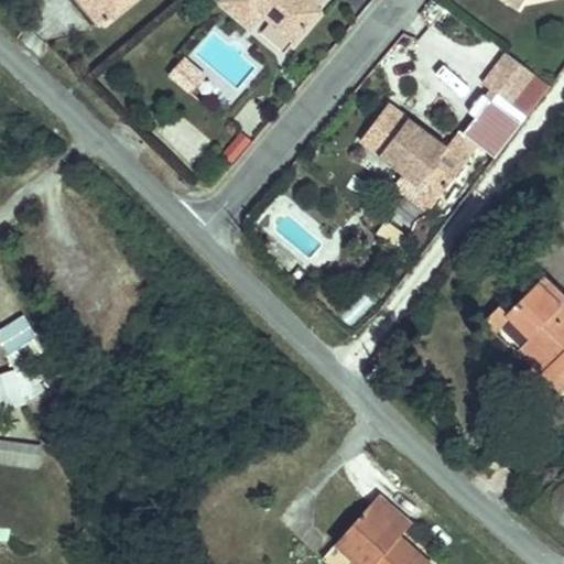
[(83,0),(104,25),(133,0),(83,0)]
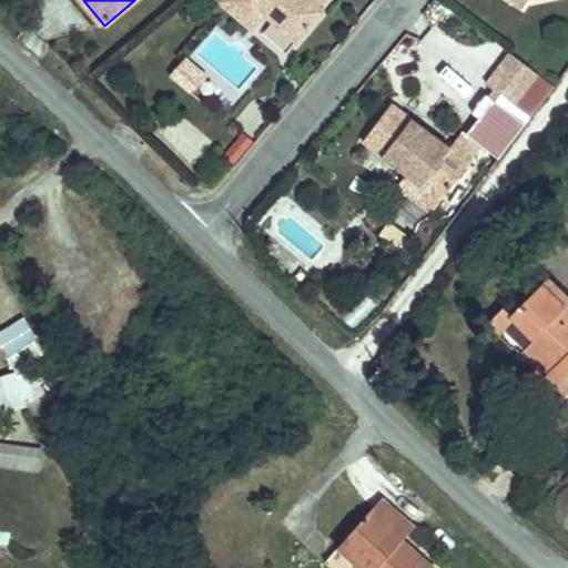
[(333,6),(326,0),(225,0),(288,54),(333,6)]
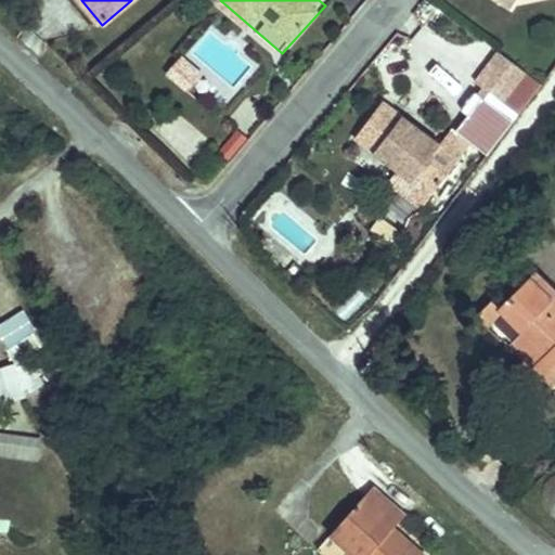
[(521,38),(493,16),(470,48),(498,69),(521,38)]
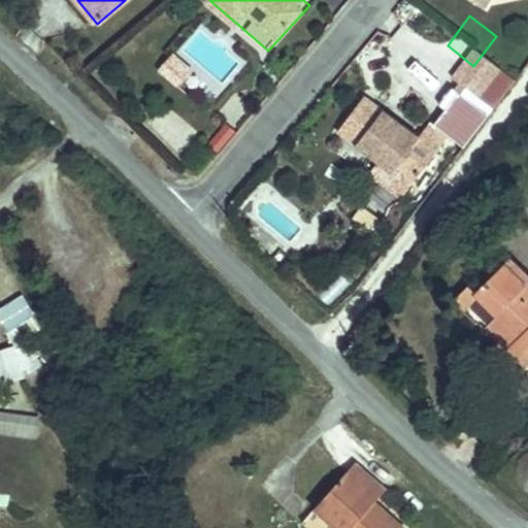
[(175,90),(193,71),(172,52),(155,69),(175,90)]
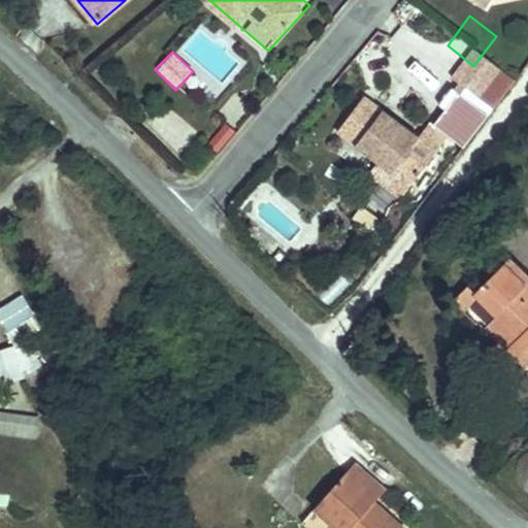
[(341,53),(314,88),(403,157),(437,113),(416,97),(409,104),(341,53)]
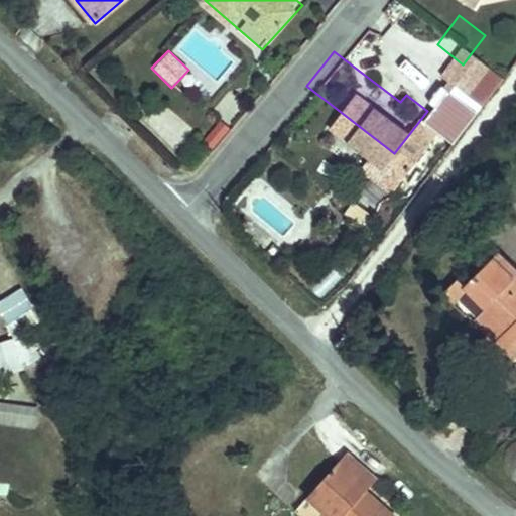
[(452,99),(432,119),(453,138),(472,118),(452,99)]
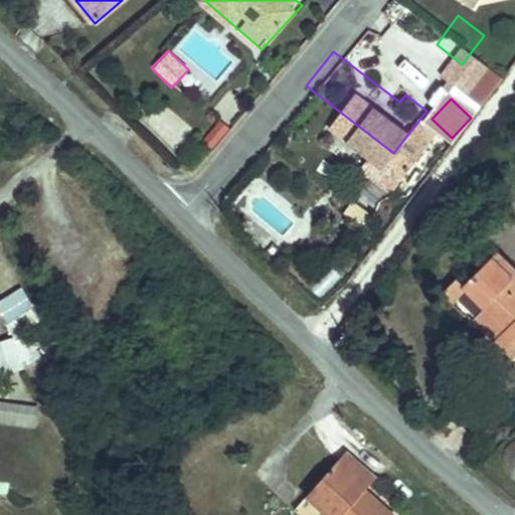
[(161,108),(150,121),(180,148),(192,135),(161,108)]
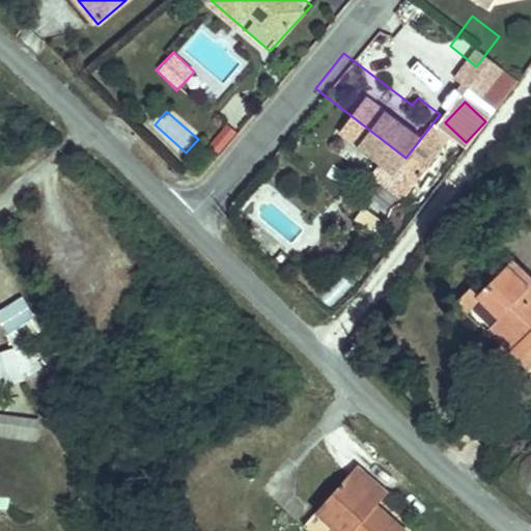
[(437,177),(453,157),(426,134),(391,175),(408,190),(425,168),(437,177)]
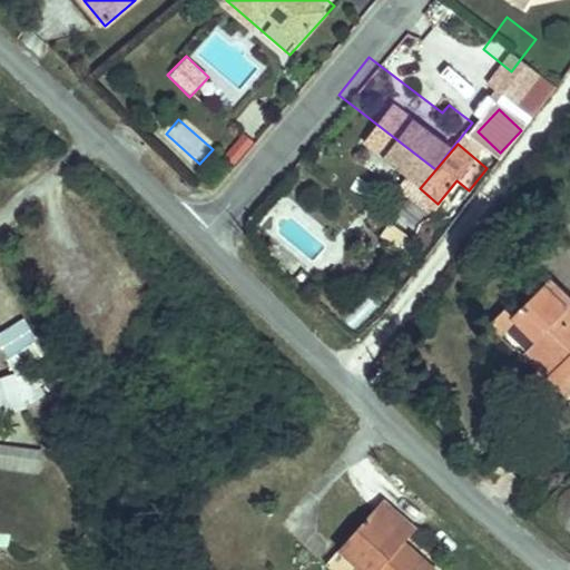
[(527,315),(562,354),(569,346),(569,252),(550,231),(508,268),(539,304),(527,315)]
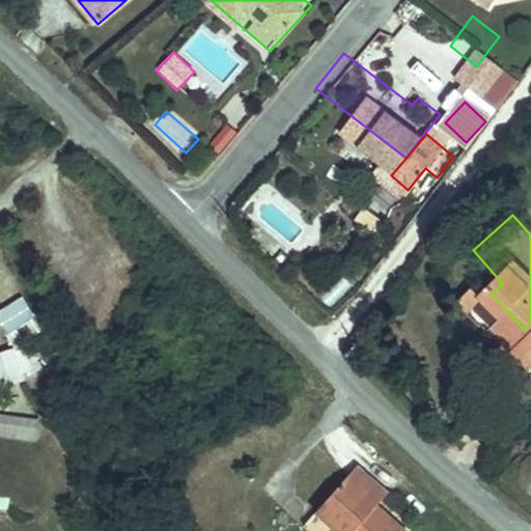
[(339,276),(317,292),(327,304),(348,287),(339,276)]
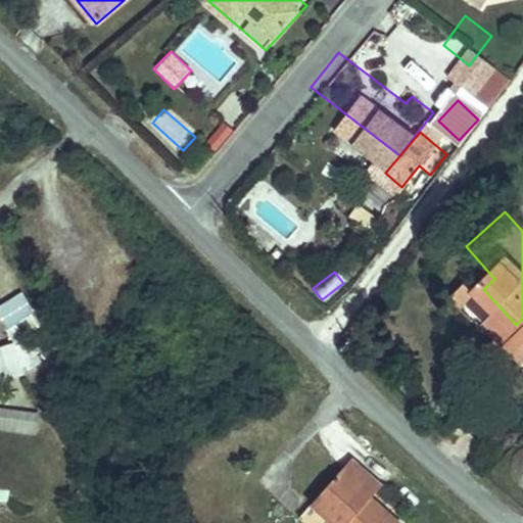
[(0,322),(8,340),(39,327),(22,292),(0,302),(0,322)]
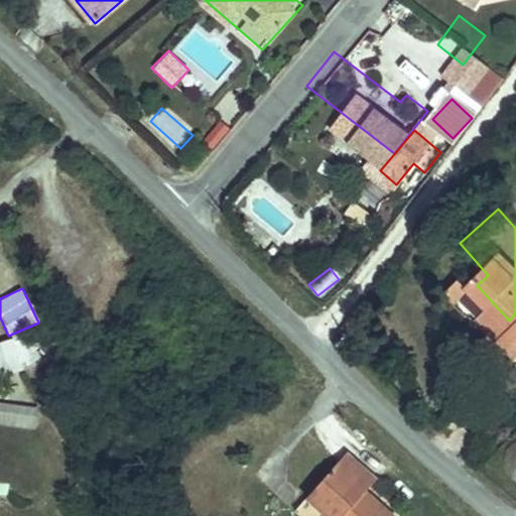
[(32,337),(0,342),(0,372),(37,367),(32,337)]
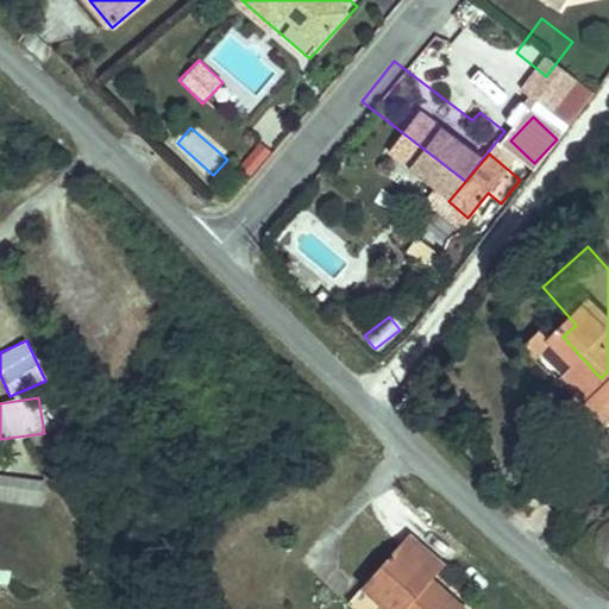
[(0,501),(43,503),(44,479),(0,476),(0,501)]
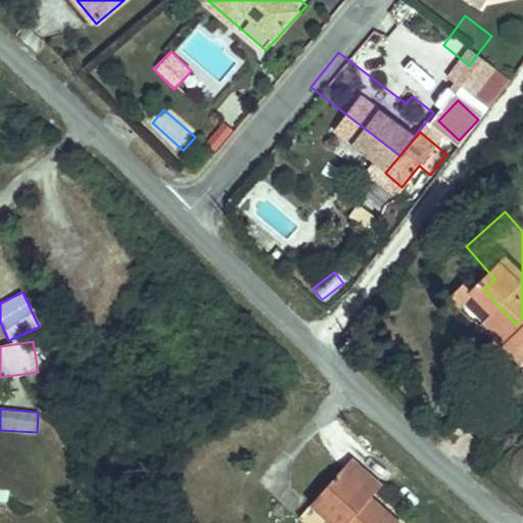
[(319,444),(312,453),(339,479),(348,471),(319,444)]
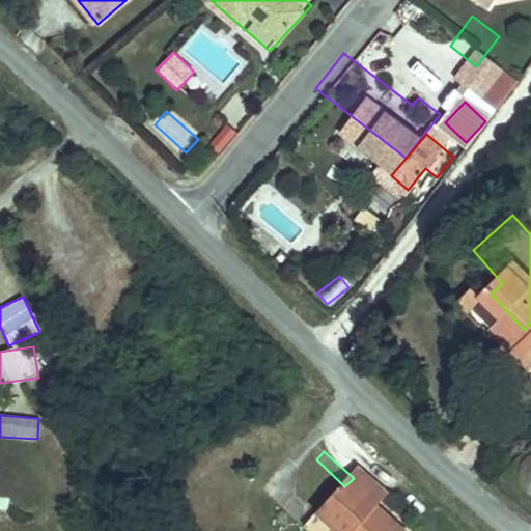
[(316,459),(273,507),(296,530),(301,530),(307,525),(315,515),(331,530),(360,530),(374,516),(344,486),(316,459)]
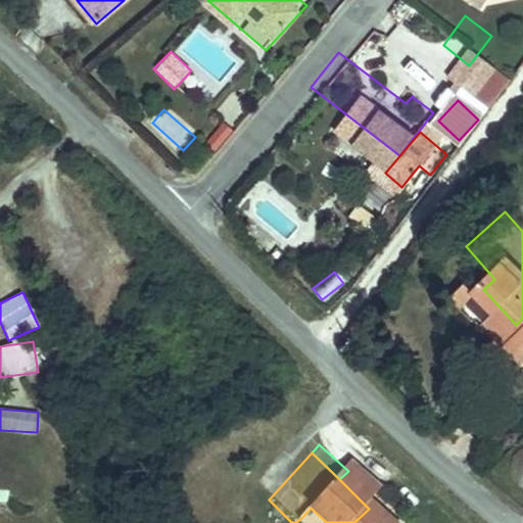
[(522,454),(522,453),(513,454),(512,463),(522,474),(522,454)]
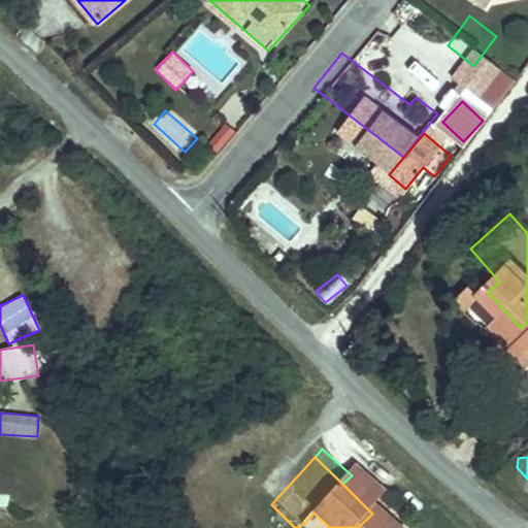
[(329,527),(314,513),(305,522),(311,527),(329,527)]
